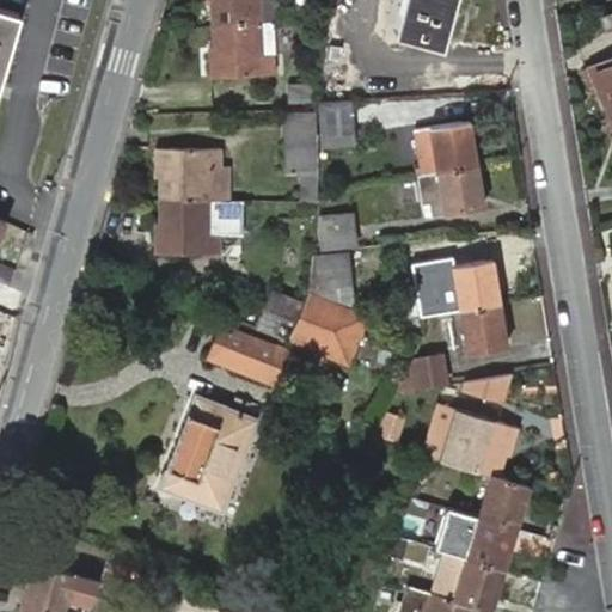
[(212,4),(213,25),(261,20),(259,0),(204,0),(206,4),(212,4)]
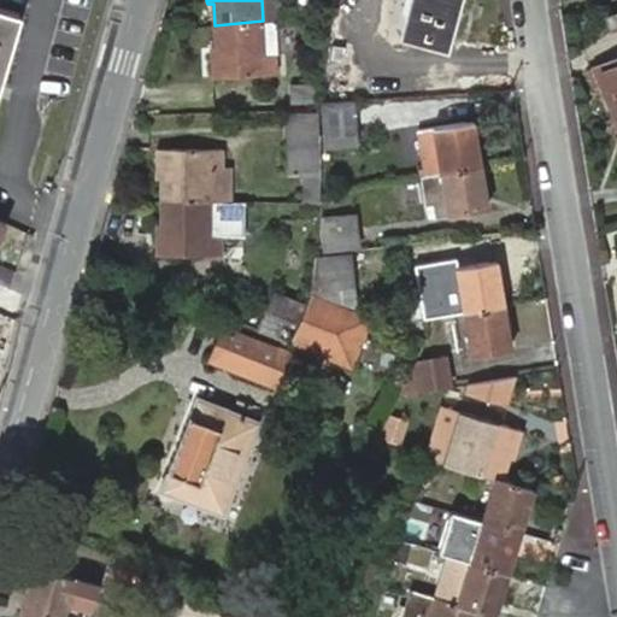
[(262,0),(263,21),(275,21),(281,21),(278,0),(262,0)]
